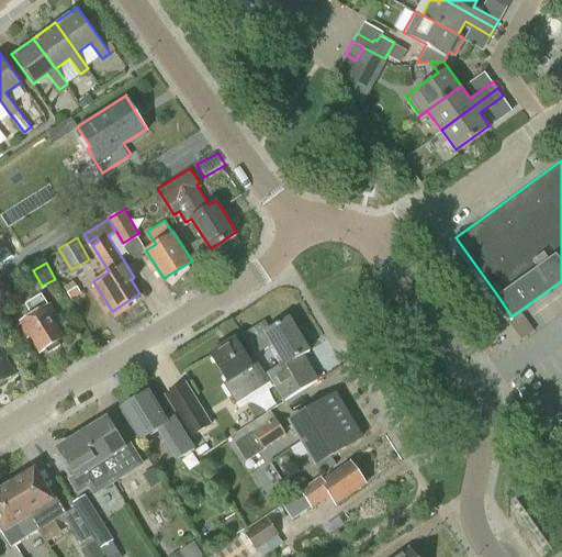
[(11,326),(20,341),(30,334),(40,349),(45,346),(48,351),(59,343),(57,340),(65,335),(52,314),(56,311),(51,302),(48,303),(42,292),(25,303),(32,313),(11,326)]
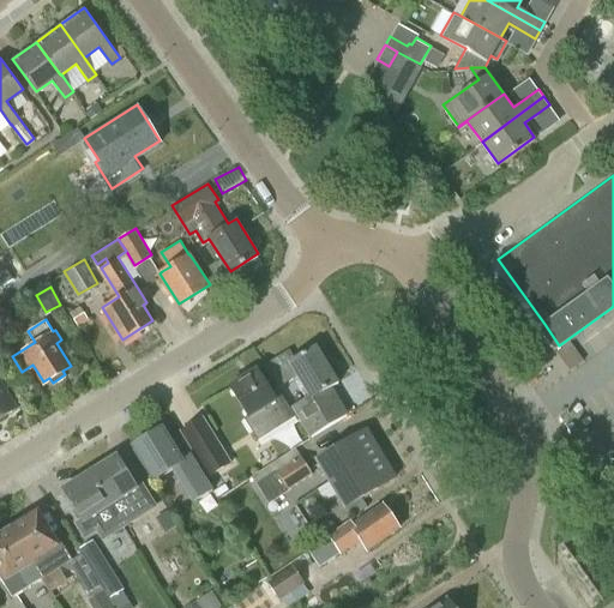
[(302,380),(311,393),(290,405),(309,435),(345,413),(329,384),(335,379),(315,347),(293,360),(287,348),(264,361),(283,393),(302,380)]
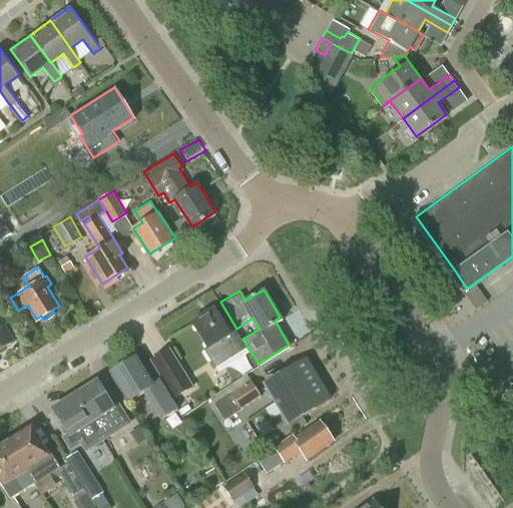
[(194,319),(192,321),(207,346),(204,348),(215,365),(246,346),(232,323),(226,327),(225,326),(214,307),(203,314),(201,312),(193,317),(194,319)]
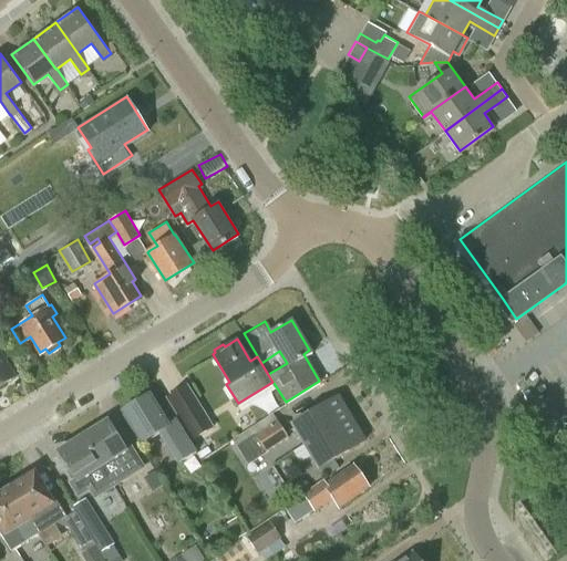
[(0,383),(16,374),(0,347),(0,383)]
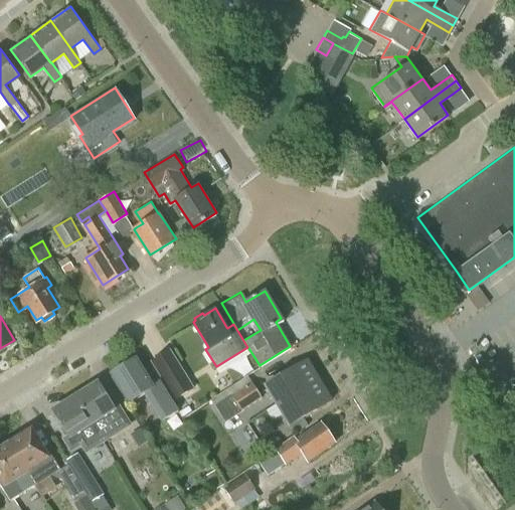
[(151,359),(174,397),(194,385),(171,347),(151,359)]
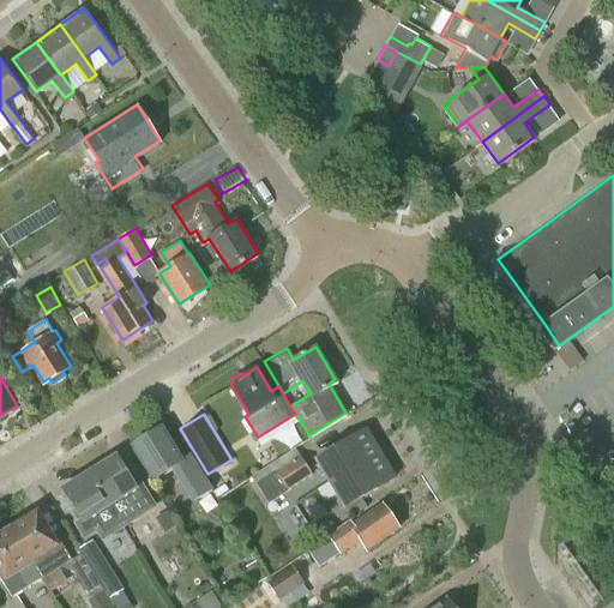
[(181,458),(162,426),(133,444),(154,475),(169,465),(192,501),(214,488),(191,452),(181,458)]
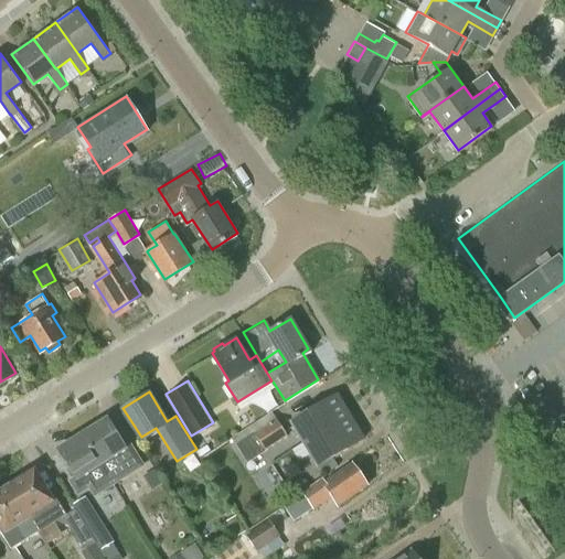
[(291,447),(292,449),(350,415),(337,393),(291,421),(302,440),(291,447)]
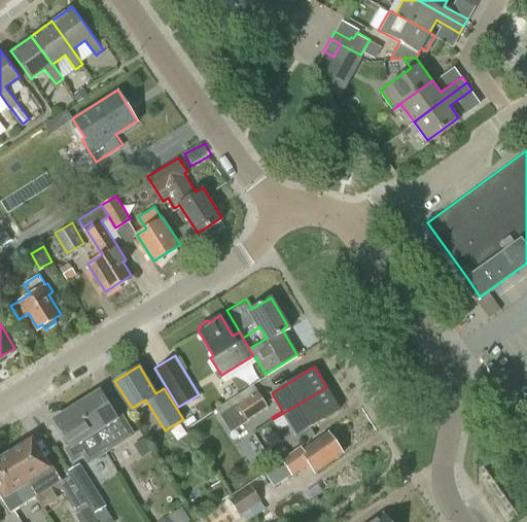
[(216,406),(230,428),(268,405),(254,382),(216,406)]
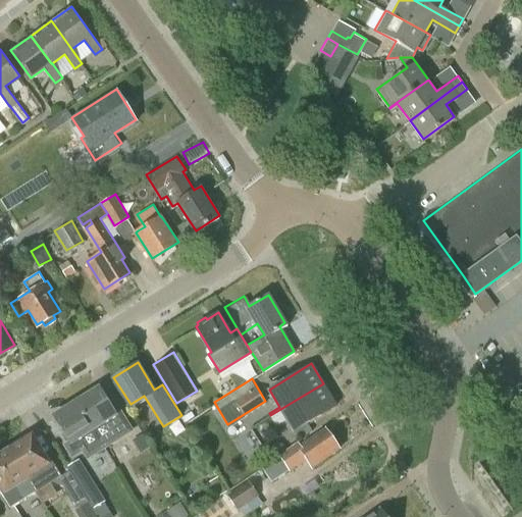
[(323,383),(270,415),(275,423),(285,417),(293,429),(335,404),(323,383)]
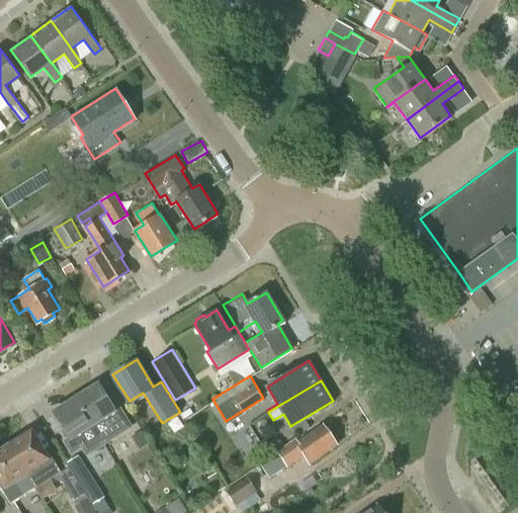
[(74,395),(104,442),(131,426),(125,417),(118,406),(114,409),(98,383),(87,391),(85,388),(74,395)]
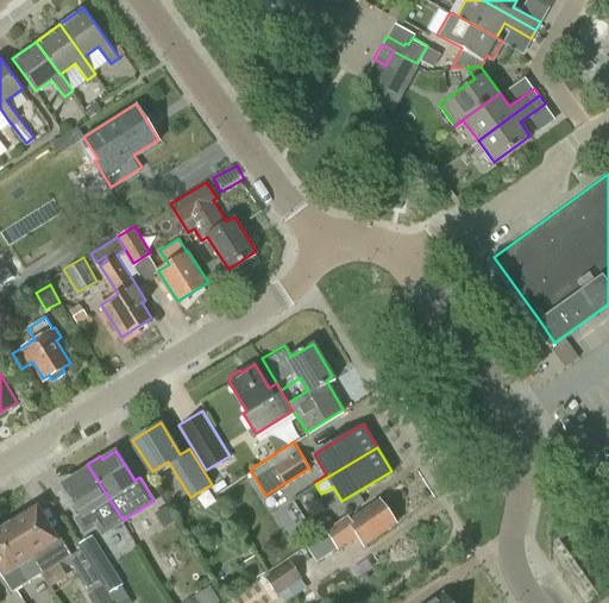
[(83,528),(94,522),(100,534),(123,520),(87,464),(74,472),(76,475),(63,483),(81,513),(76,516),(83,528)]
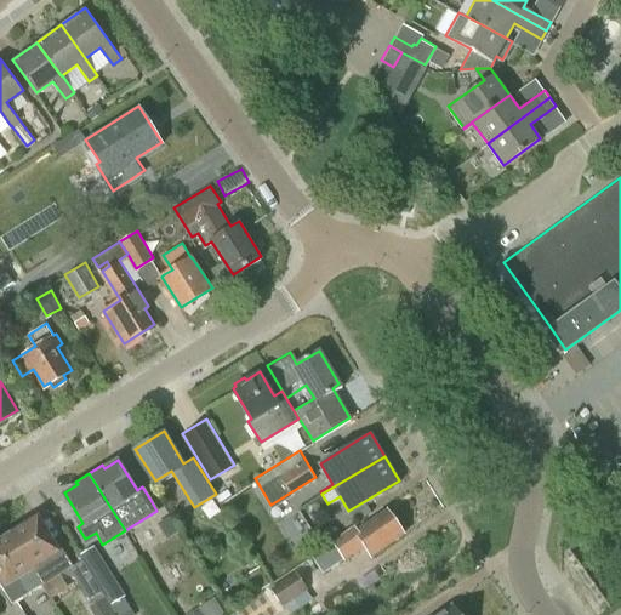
[(311,553),(323,570),(363,542),(371,553),(402,533),(385,508),(355,529),(352,524),(311,553)]
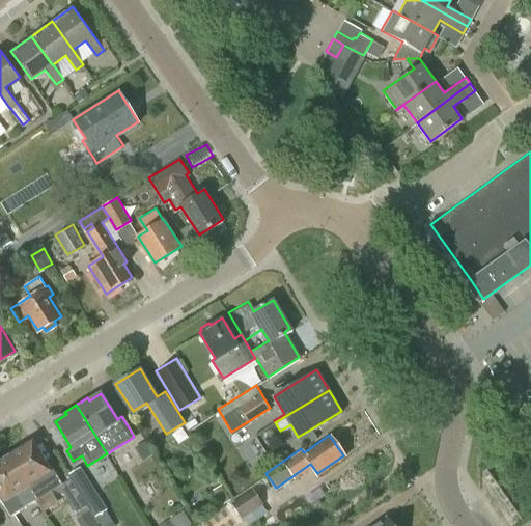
[(11,454),(9,455),(36,499),(54,488),(63,481),(54,468),(49,460),(44,460),(32,441),(22,447),(17,446),(12,450),(11,454)]
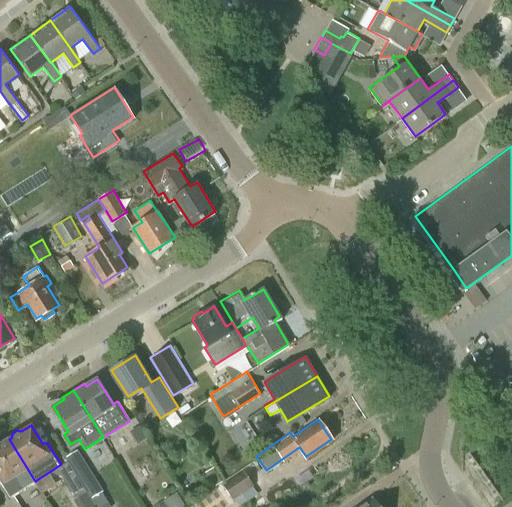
[(0,480),(10,496),(35,481),(9,439),(8,440),(3,439),(0,441),(0,480)]
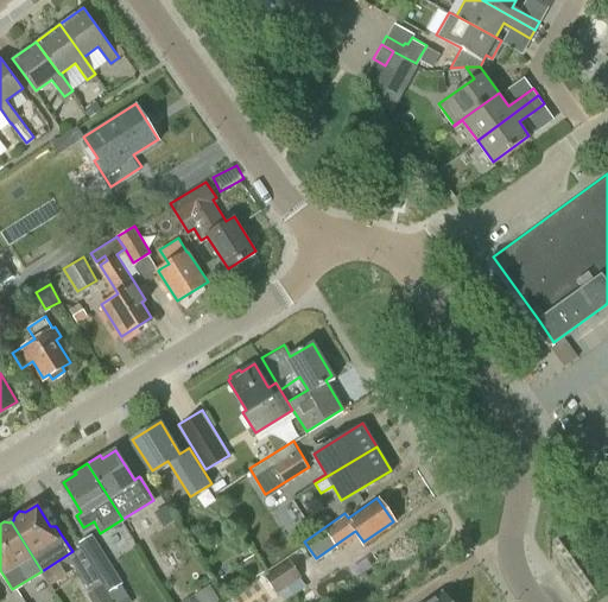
[(92,531),(77,539),(116,600),(128,593),(121,581),(122,580),(92,531)]
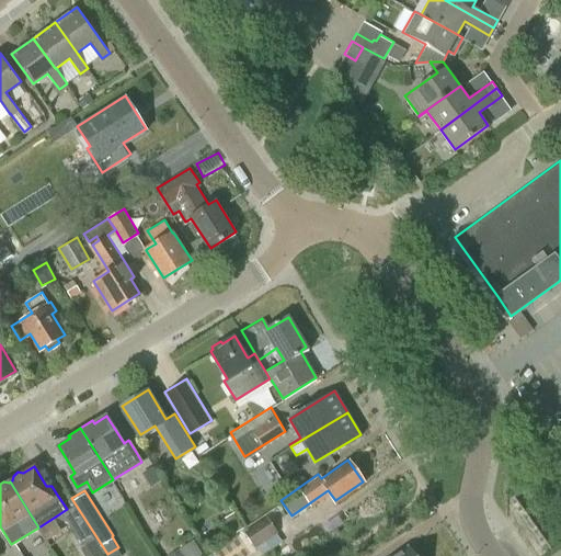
[(219,519),(229,534),(243,525),(233,510),(219,519)]
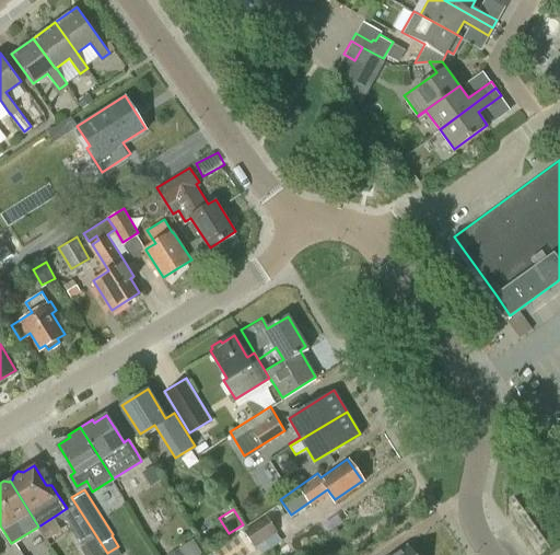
[(67,519),(68,520),(81,542),(93,534),(79,511),(67,519)]
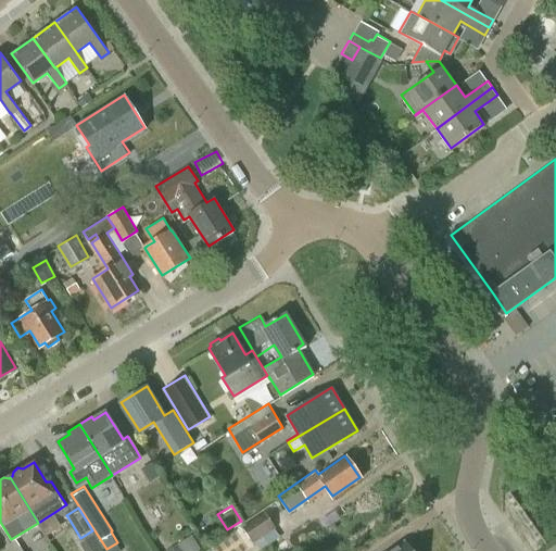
[(263,509),(242,522),(254,540),(274,527),(275,526),(263,509)]
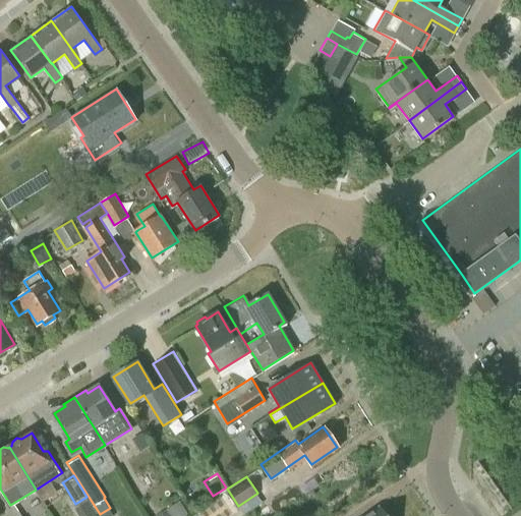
[(153,515),(181,515),(187,512),(179,499),(153,515)]
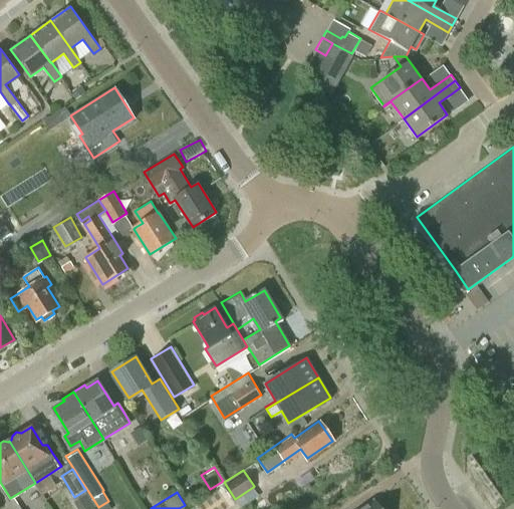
[(379,508),(373,500),(360,508),(359,508),(358,507),(354,508),(379,508)]
